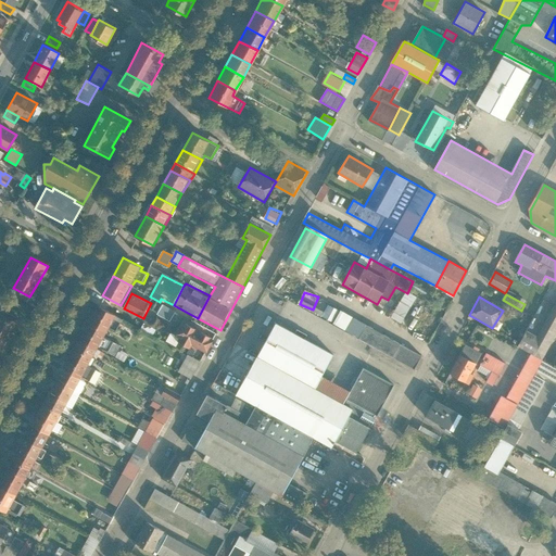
[(164,303),(159,313),(173,320),(178,311),(164,303)]
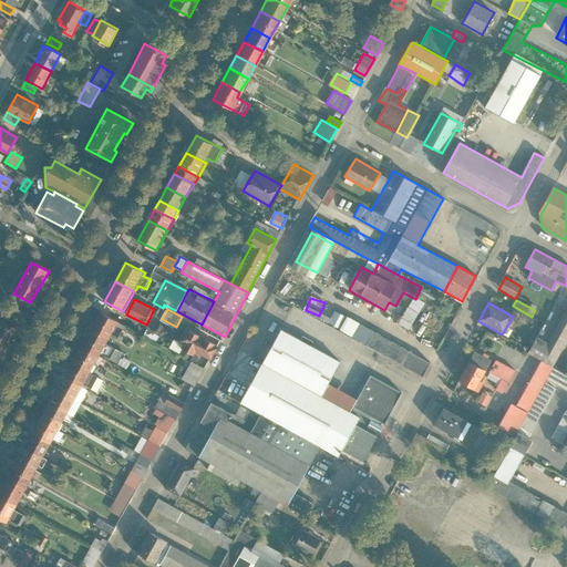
[(337,309),(330,322),(341,328),(348,315),(337,309)]
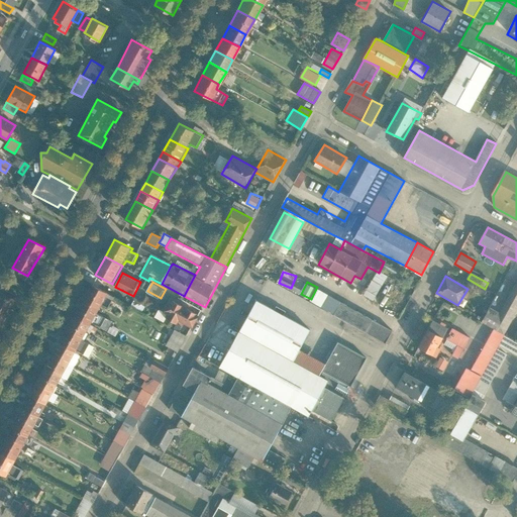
[(516,475),(516,469),(464,440),(487,402),(483,400),(508,354),(498,349),(500,346),(516,355),(516,342),(505,335),(516,312),(516,283),(501,313),(491,308),(482,322),(495,329),(472,371),(467,369),(454,391),(471,400),(445,444),(512,483),(516,475)]
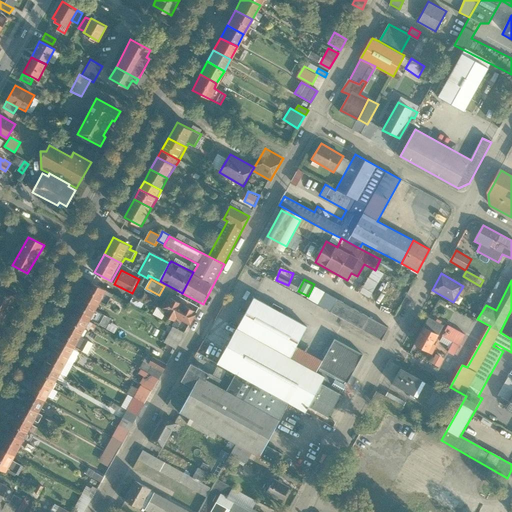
[(114,295),(91,281),(82,297),(99,307),(106,294),(113,298),(114,295)]
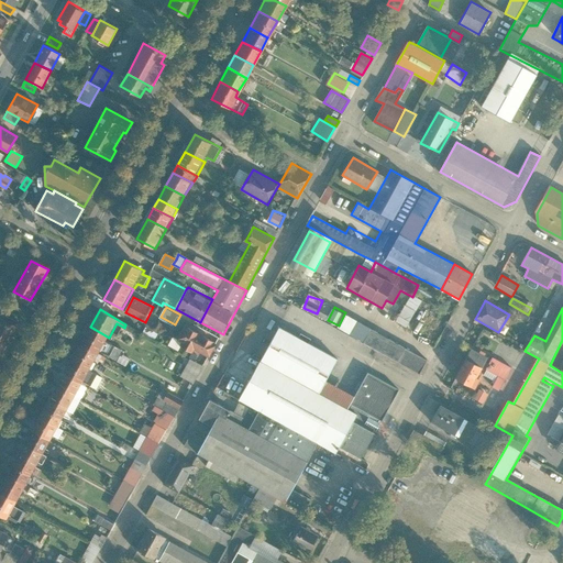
[(2,312),(0,316),(0,351),(3,353),(20,322),(2,312)]
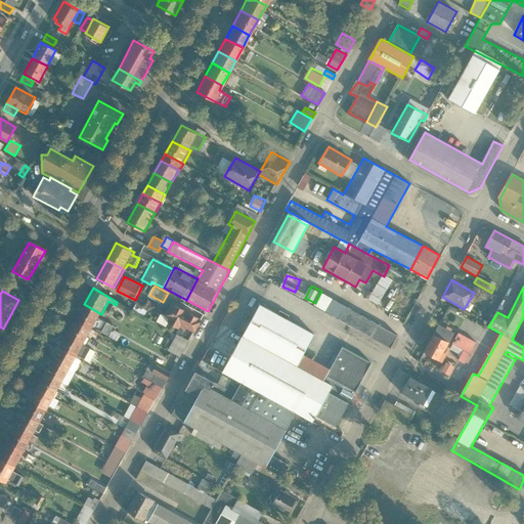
[(179,324),(187,309),(173,302),(165,317),(171,320),(170,322),(178,328),(179,324)]
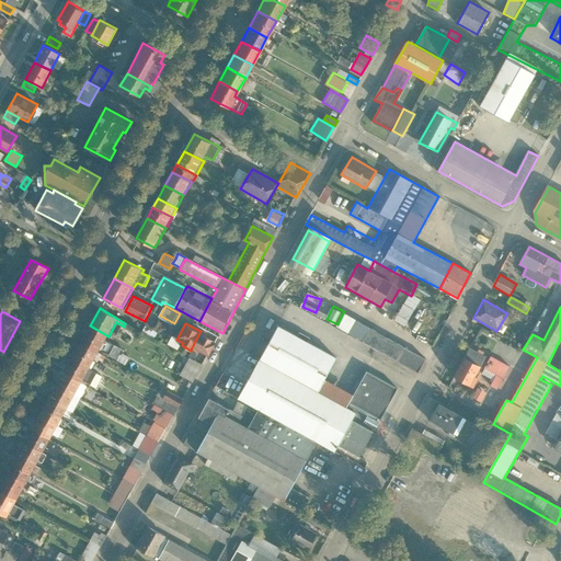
[(106,341),(109,336),(90,325),(80,343),(100,354),(102,351),(110,355),(115,346),(106,341)]
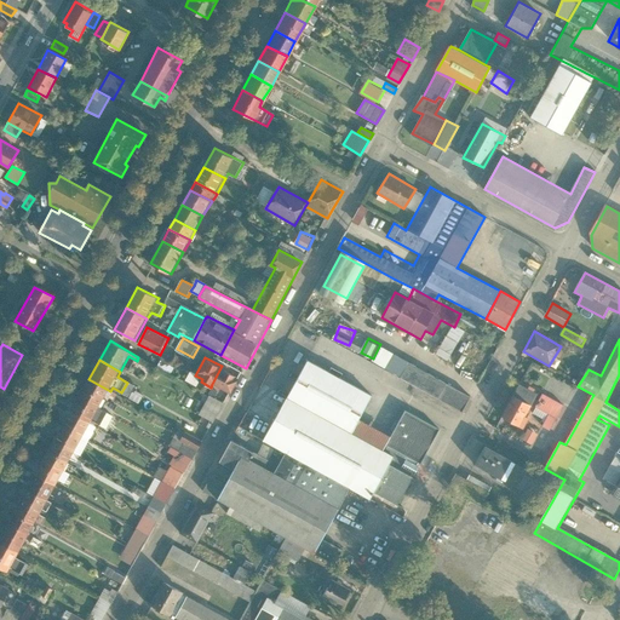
[(264,440),(282,449),(350,486),(371,497),(374,492),(394,454),(385,451),(352,432),(372,395),(308,361),(264,440)]
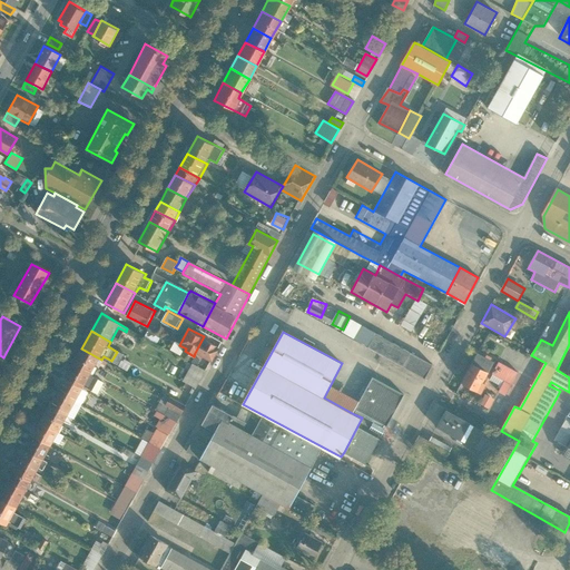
[(431,365),(376,334),(369,349),(423,379),(431,365)]
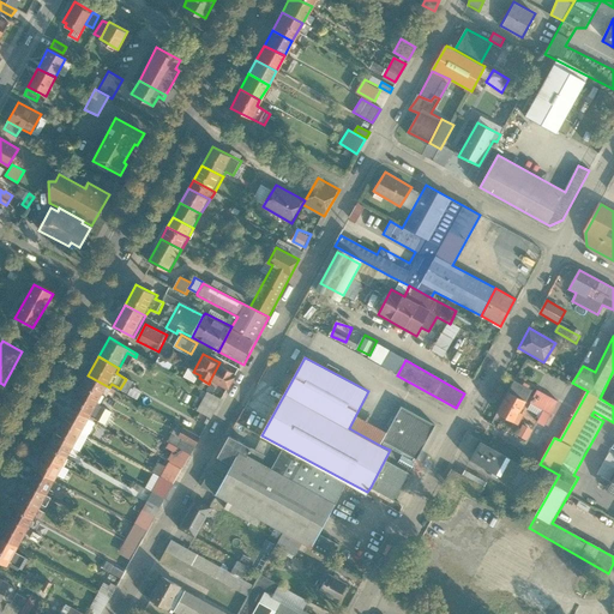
[(210,380),(227,390),(236,371),(220,362),(210,380)]
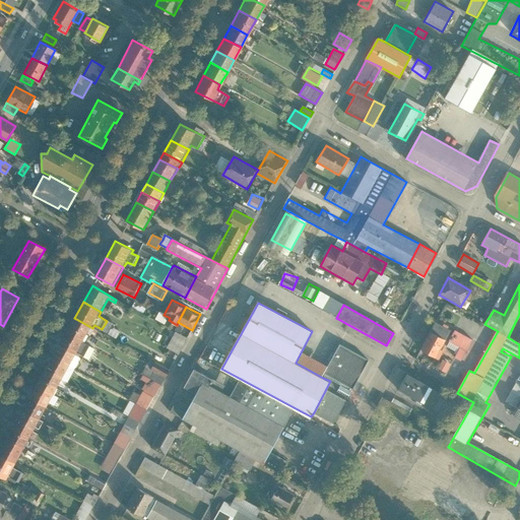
[(88,336),(92,328),(74,318),(70,326),(88,336)]
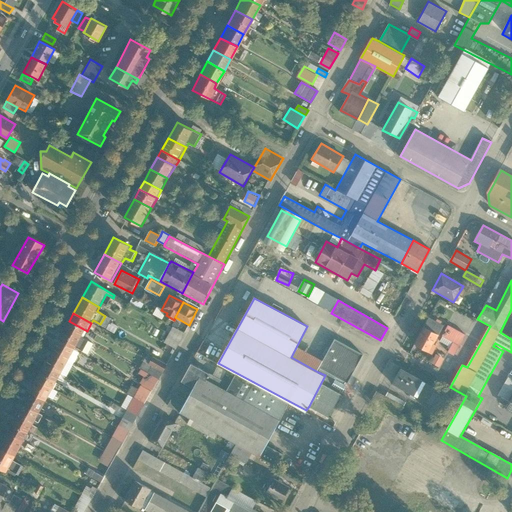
[(429,353),(443,327),(429,319),(415,345),(429,353)]
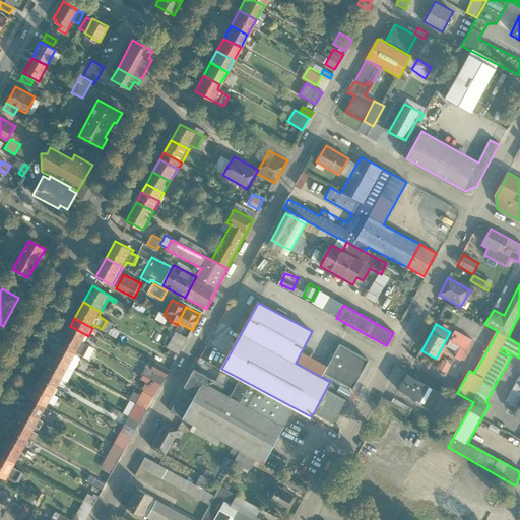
[(84,343),(88,336),(70,326),(66,334),(84,343)]
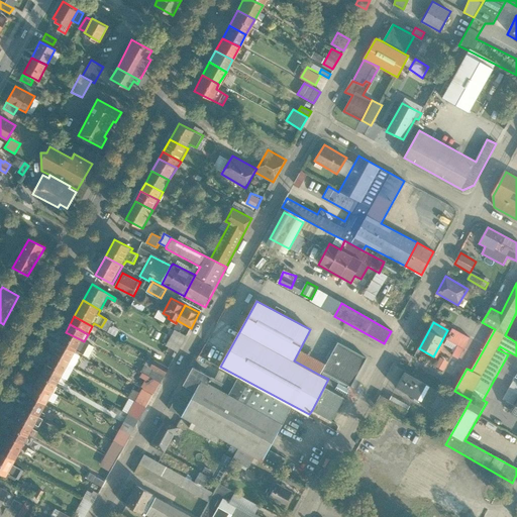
[(470,338),(452,329),(446,339),(457,346),(453,355),(458,358),(470,338)]
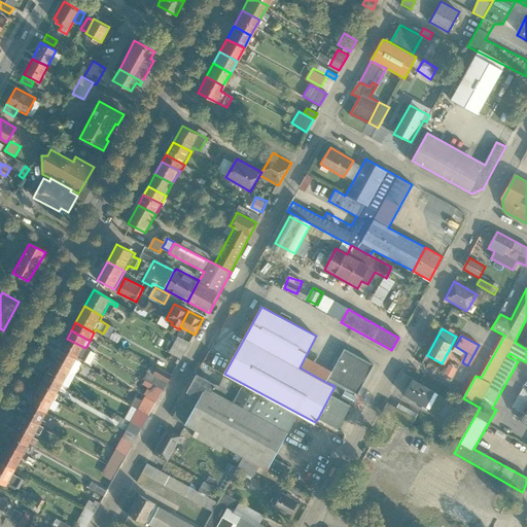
[(181,359),(190,343),(178,337),(169,353),(181,359)]
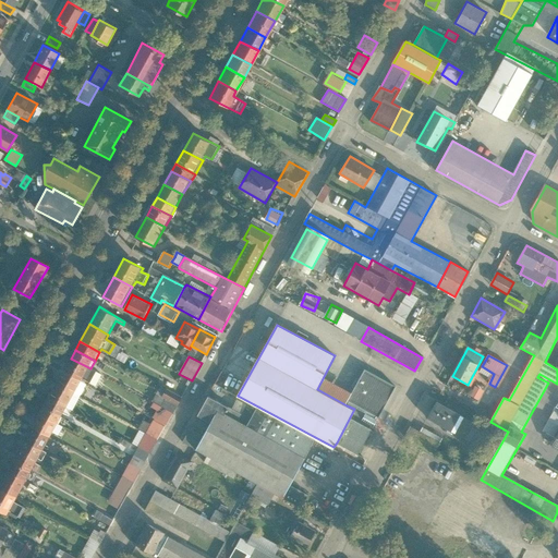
[(102,375),(91,368),(71,359),(63,372),(82,381),(83,379),(97,386),(102,375)]
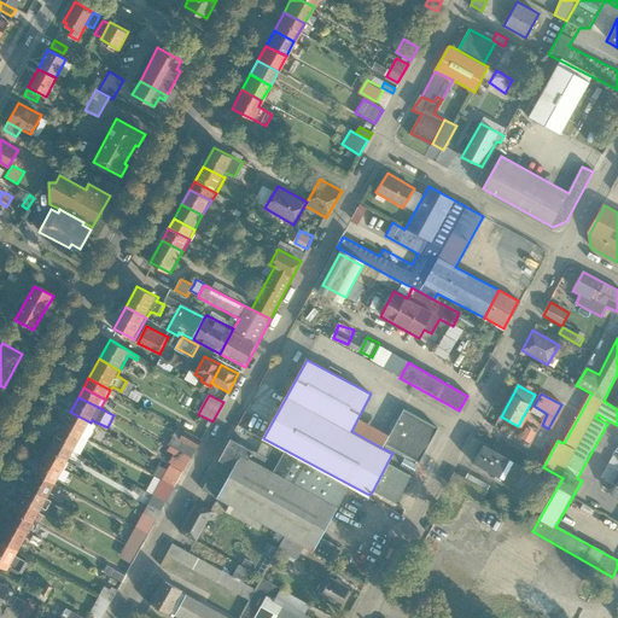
[(404,410),(384,449),(392,453),(373,490),(400,505),(439,430),(404,410)]
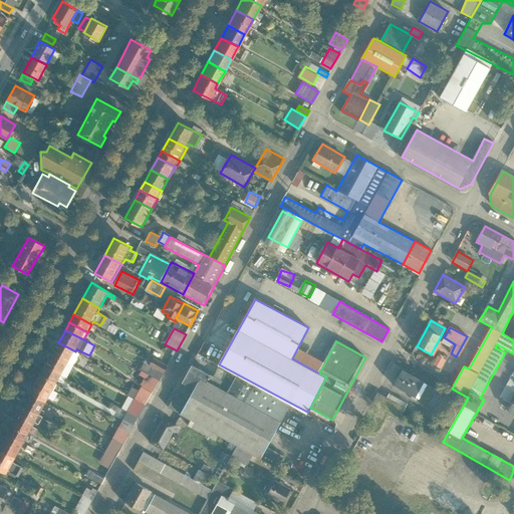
[(75,351),(58,342),(51,354),(68,363),(75,351)]
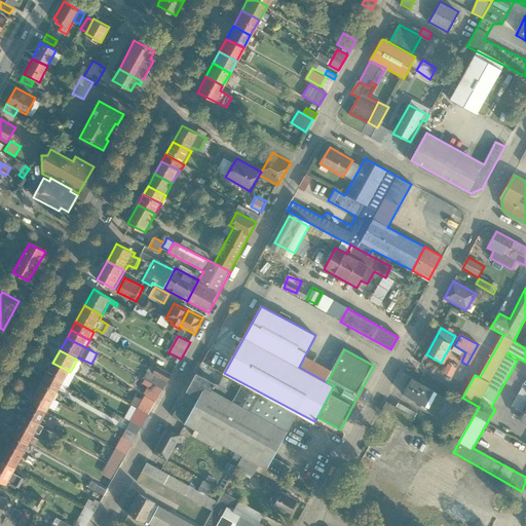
[(63,385),(70,372),(52,363),(45,376),(63,385)]
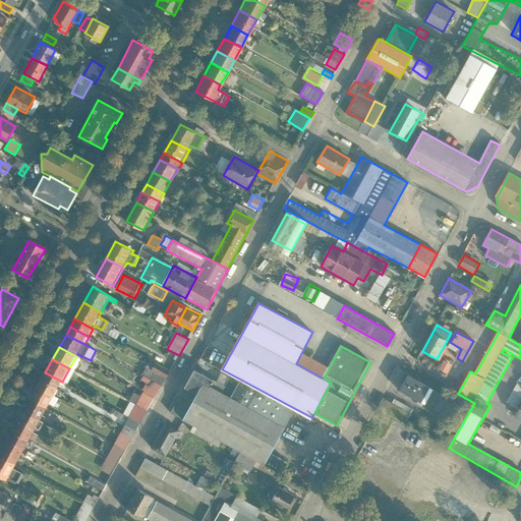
[(447,373),(451,365),(443,360),(439,368),(447,373)]
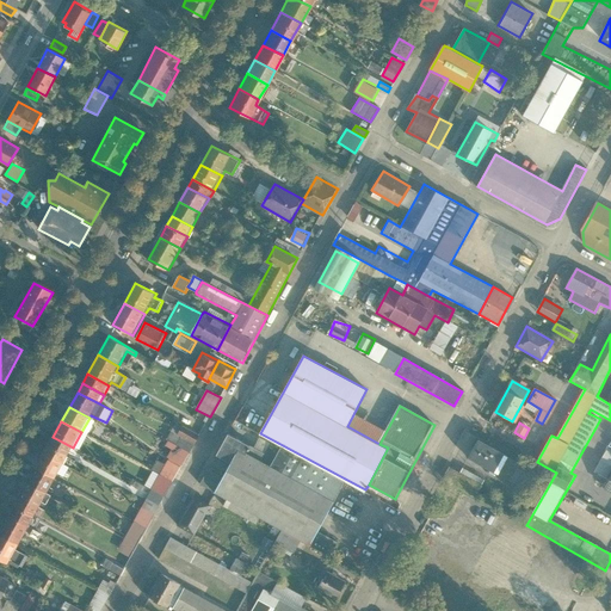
[(183,437),(195,444),(201,436),(184,427),(179,436),(183,437)]
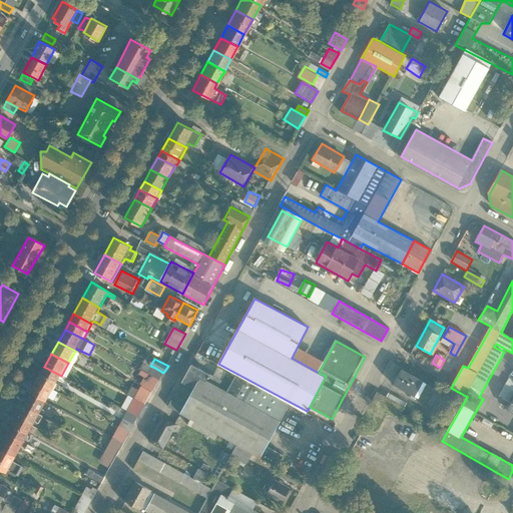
[(236,444),(231,454),(247,463),(252,453),(261,457),(267,445),(270,439),(277,428),(290,402),(233,372),(225,387),(218,383),(221,378),(189,361),(165,405),(189,418),(186,423),(215,439),(218,434),(236,444)]
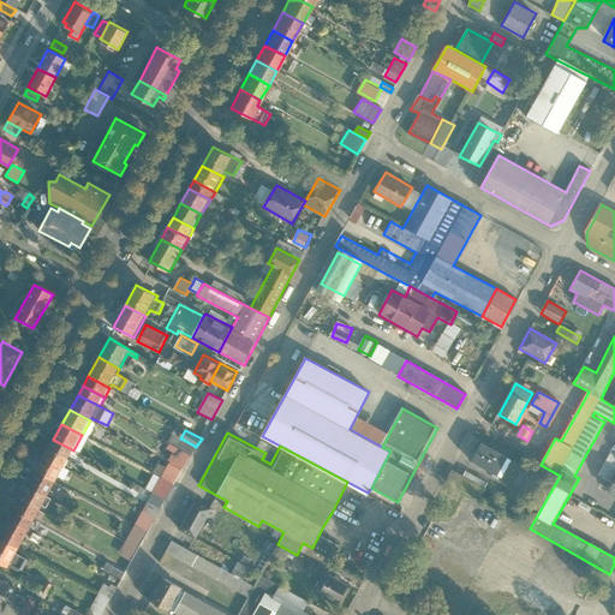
[(47,449),(69,460),(73,451),(53,440),(47,449)]
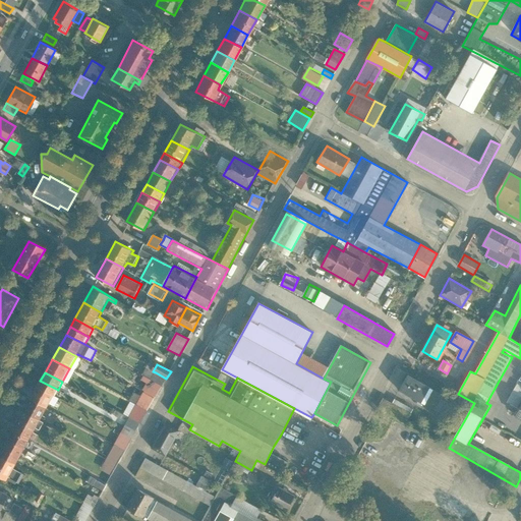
[(151,381),(162,387),(166,379),(156,372),(151,381)]
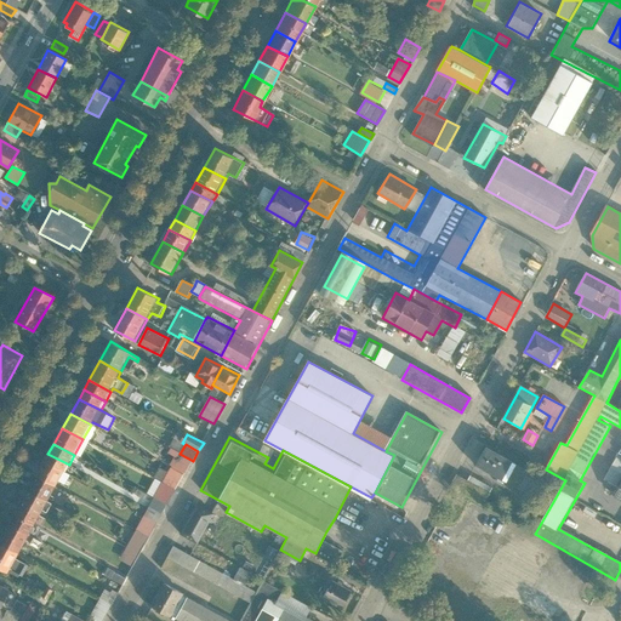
[(172,468),(184,474),(193,461),(180,454),(171,448),(169,453),(176,457),(171,465),(174,466),(172,468)]
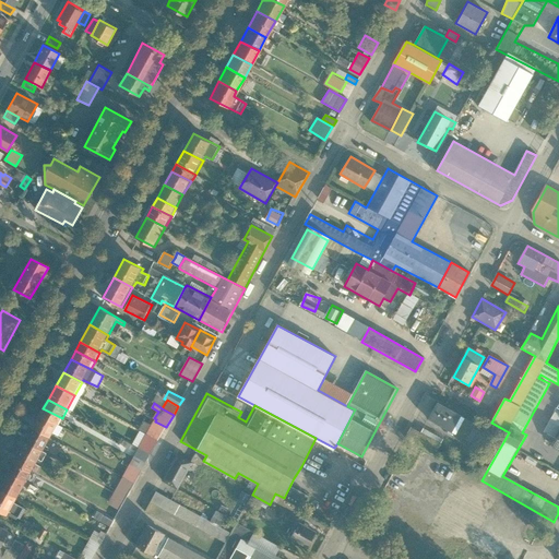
[(464,418),(438,404),(428,421),(454,436),(464,418)]
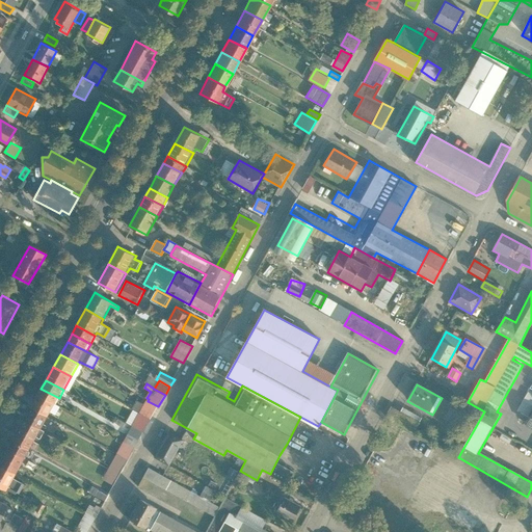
[(36,397),(55,406),(59,398),(41,389),(36,397)]
